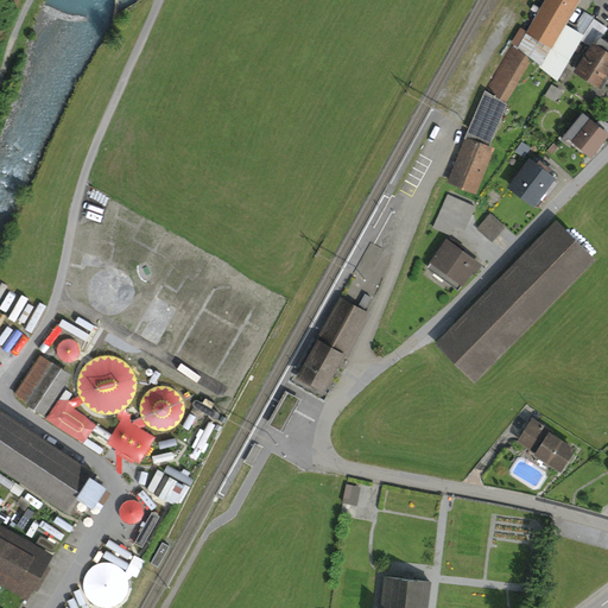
[(538,0),(514,44),(529,55),(540,64),(544,69),(557,80),(581,39),(582,37),(582,36),(563,25),(577,0),(538,0)]
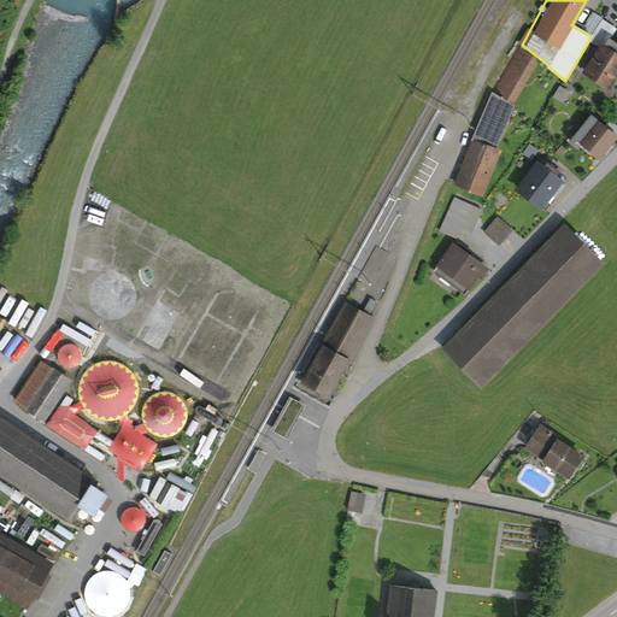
[(591,37),(589,40),(597,45),(582,66),(588,70),(587,72),(609,86),(616,76),(616,43),(610,39),(615,31),(600,23),(591,37)]
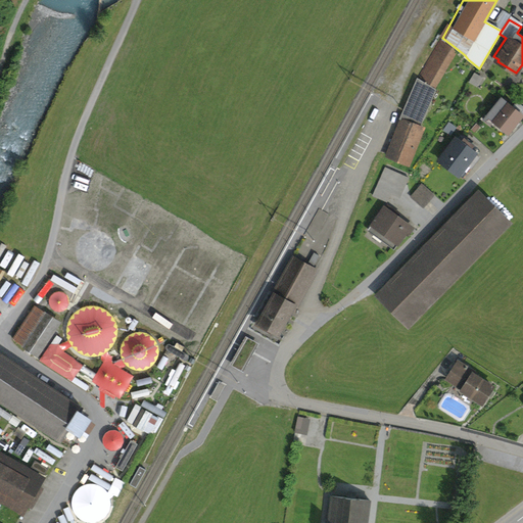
[(418,80),(431,88),(431,87),(455,47),(442,38),(418,80)]
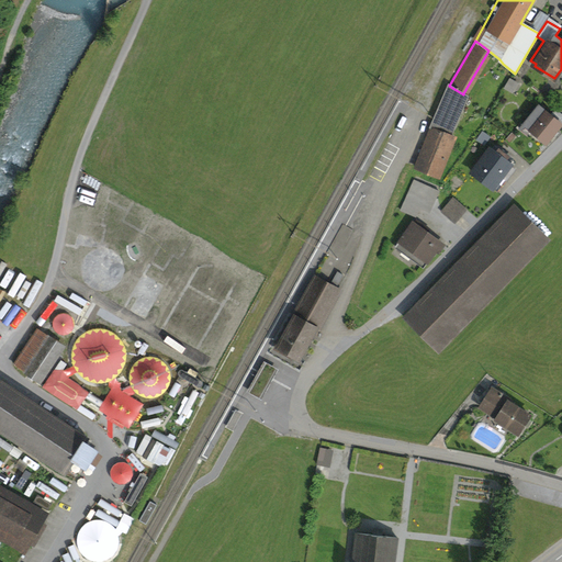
[(510,79),(505,88),(513,92),(517,85),(514,82),(510,79)]
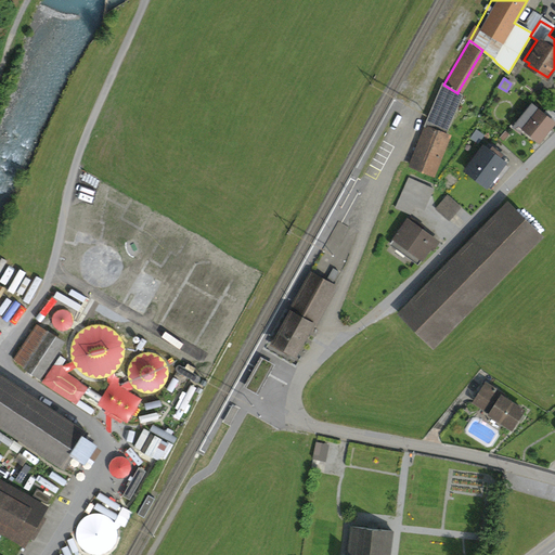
[(457,93),(443,85),(426,124),(446,132),(462,95),(461,93),(457,92),(457,93)]
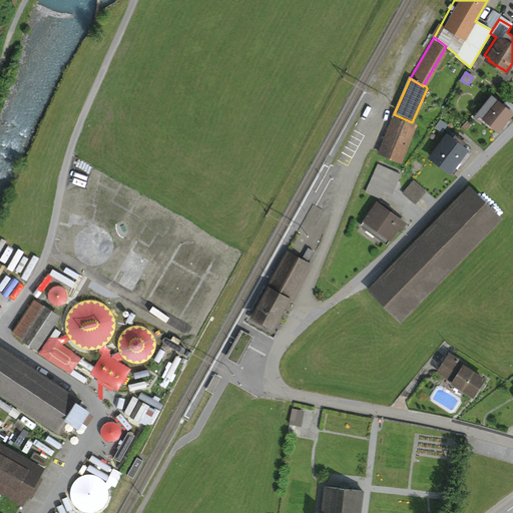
[(512,104),(507,100),(502,106),(491,97),(478,114),(484,118),(498,130),(504,123),(505,123),(512,112),(512,104)]
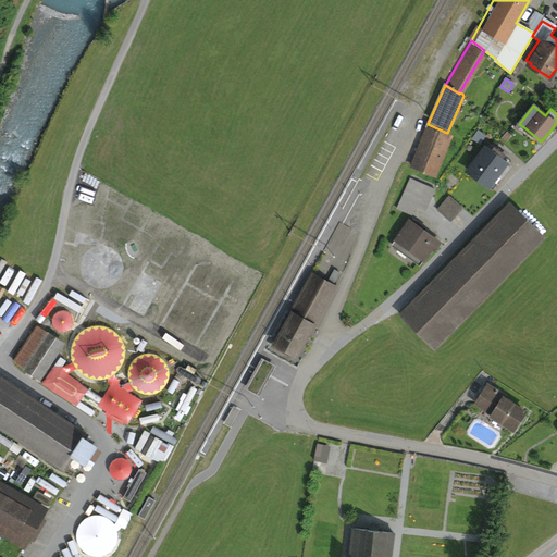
[(519,124),(516,128),(522,134),(525,128),(519,124)]
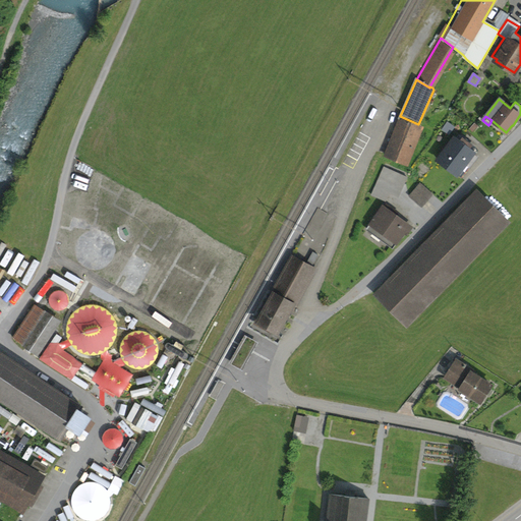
[(399,119),(384,156),(406,165),(420,128),(399,119)]
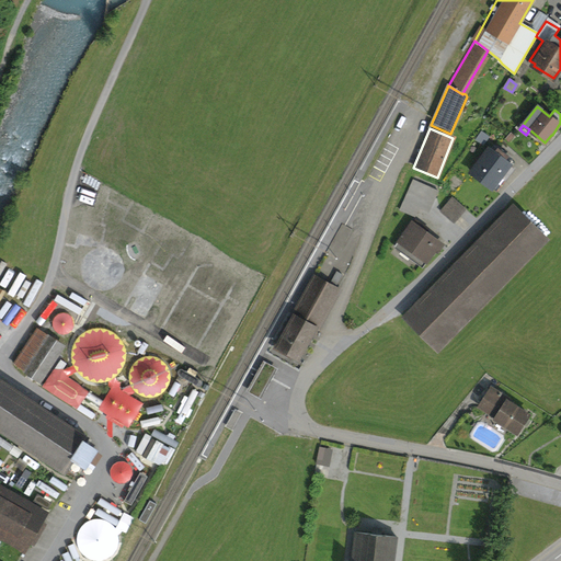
[(481,133),(476,140),(483,145),(489,137),(481,133)]
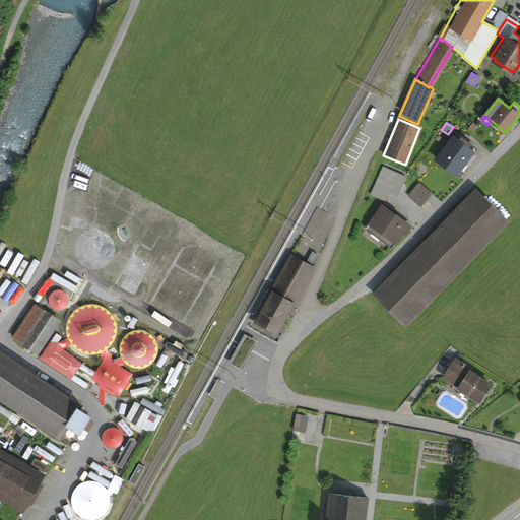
[(459,147),(466,145),(468,143),(457,136),(454,139),(453,139),(438,159),(445,166),(447,168),(454,158),(453,155),(459,147)]
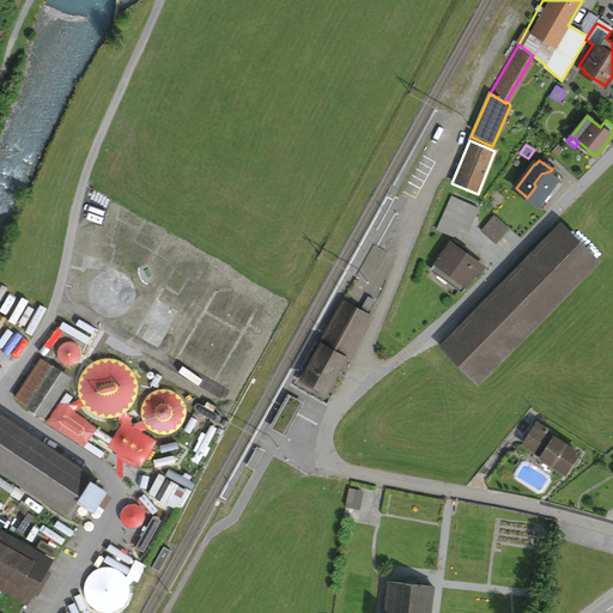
[(535,187),(527,198),(542,208),(562,184),(554,180),(558,175),(552,169),(550,171),(541,174),(534,183),(535,187)]
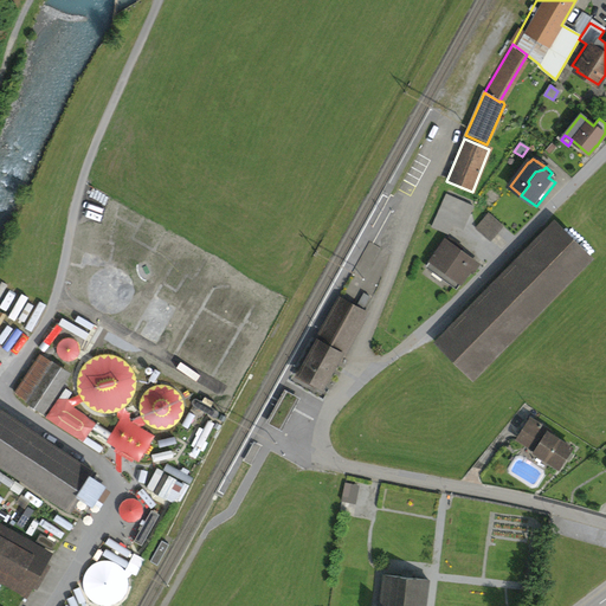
[(452,225),(463,230),(474,206),(446,194),(437,217),(452,225)]
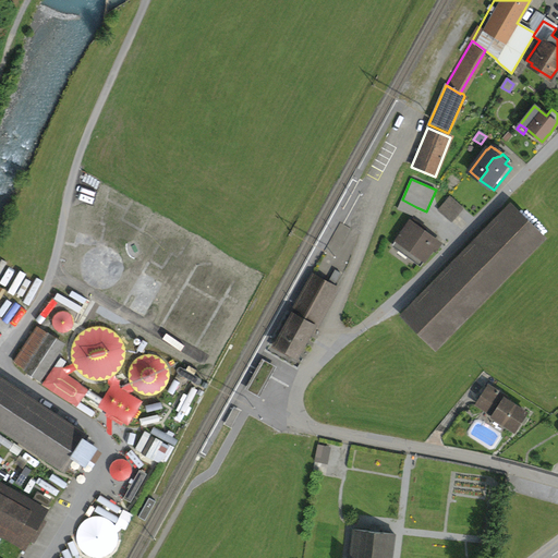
[(445,204),(457,215),(462,208),(450,197),(445,204)]
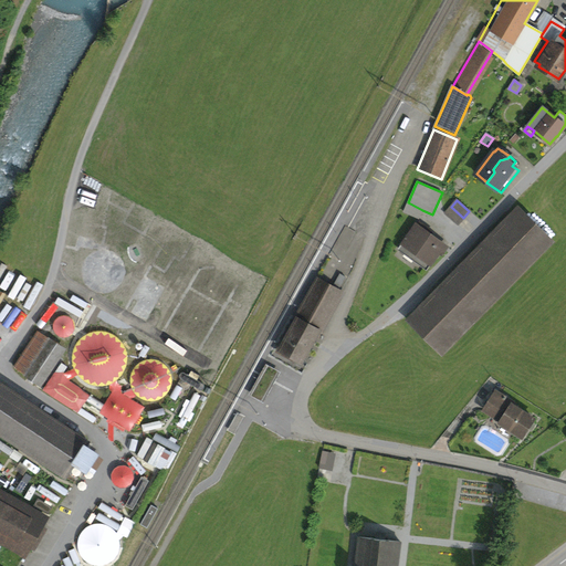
[(404,212),(419,219),(422,210),(408,202),(404,212)]
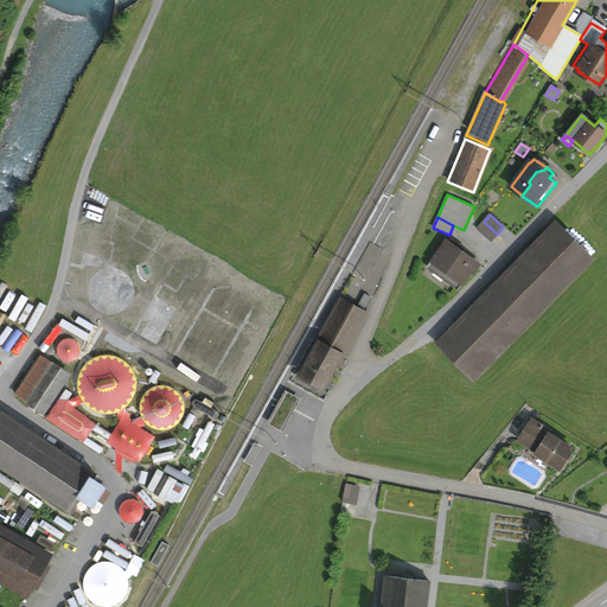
[(477,229),(491,241),(497,234),(484,222),(477,229)]
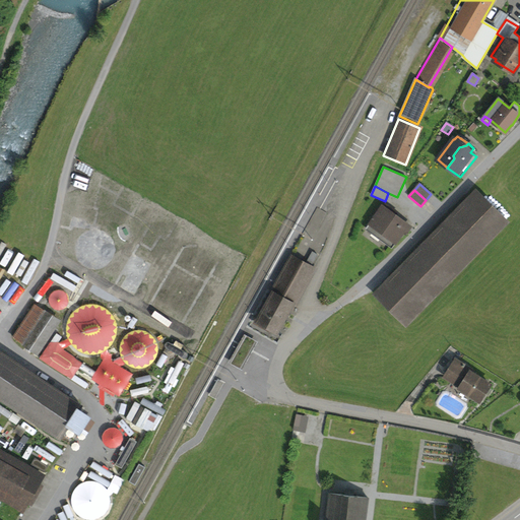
[(405,323),(506,221),(476,192),(376,295),(405,323)]
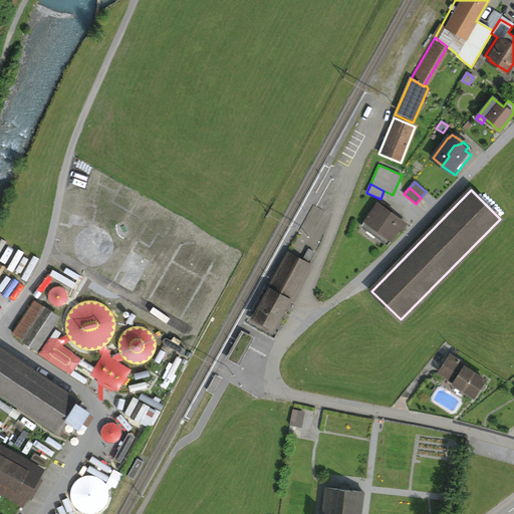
[(391,214),(393,211),(380,202),(378,205),(362,226),(387,244),(398,229),(402,232),(405,227),(401,225),(403,223),(391,214)]
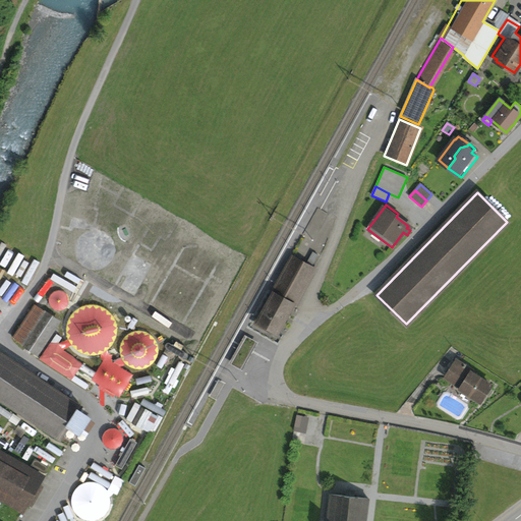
[(275,295),(291,303),(296,294),(310,269),(294,259),(275,295)]
